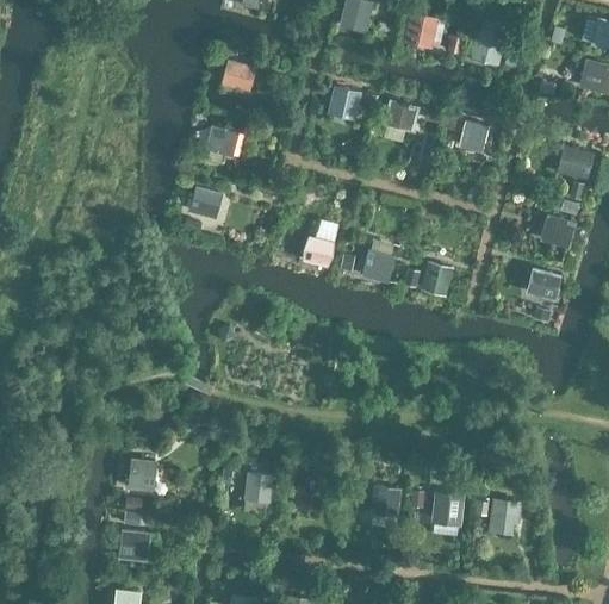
[(349,0),(341,0),(335,29),(368,37),(376,6),(349,0)]
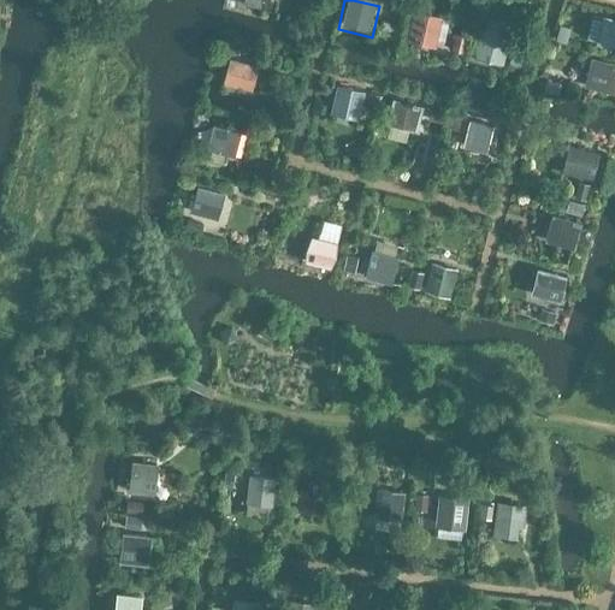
[(413,12),(406,45),(437,51),(443,18),(413,12)]
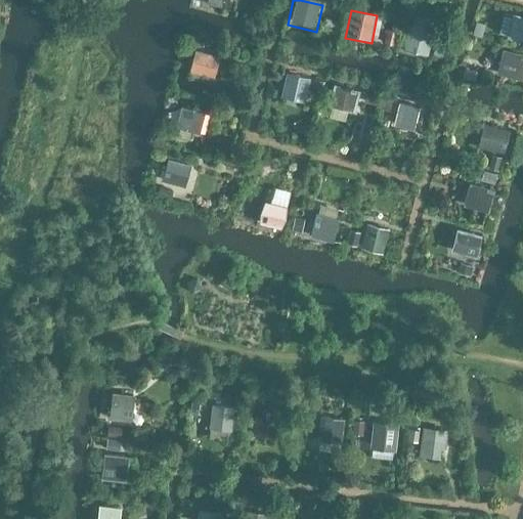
[(398,42),(404,20),(381,13),(375,35),(398,42)]
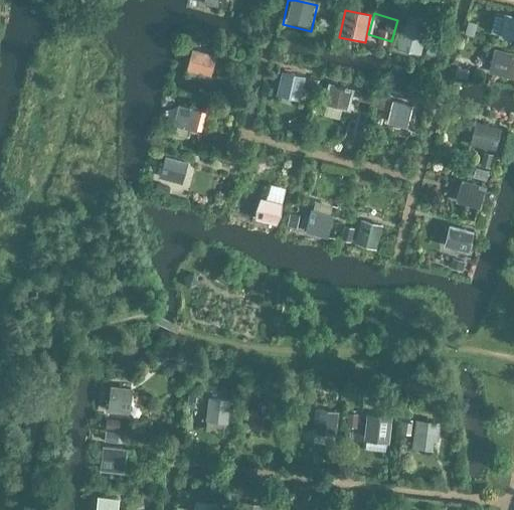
[(513,43),(513,17),(505,16),(499,40),(513,43)]
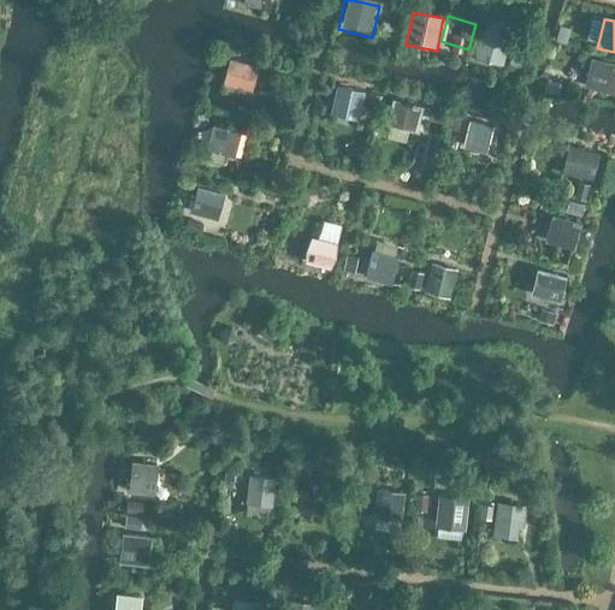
[(473,61),(506,67),(513,33),(480,27),(473,61)]
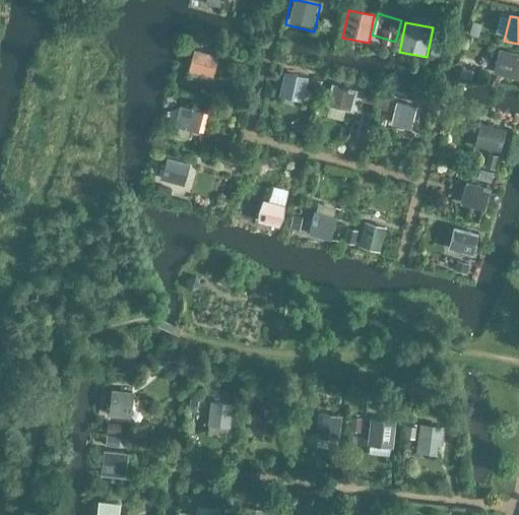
[(188,72),(213,79),(219,58),(194,51),(188,72)]
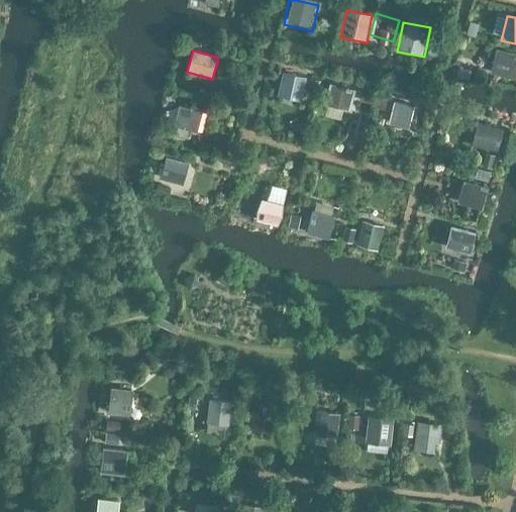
[(515,80),(515,57),(495,52),(490,74),(515,80)]
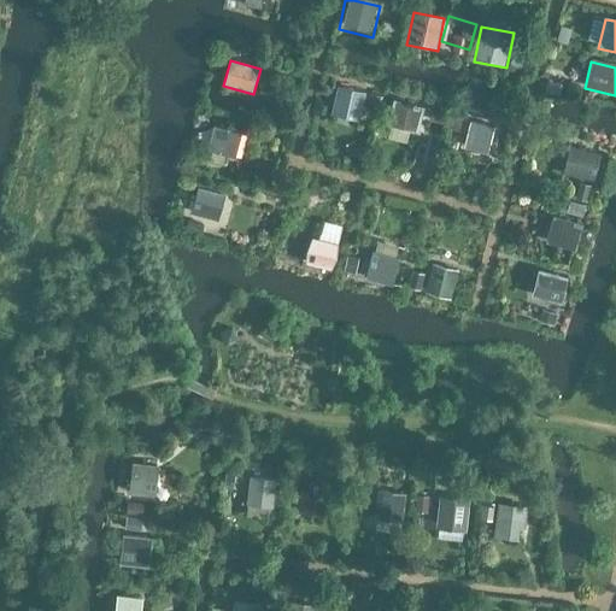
[(338,87),(330,117),(361,123),(367,94),(338,87)]
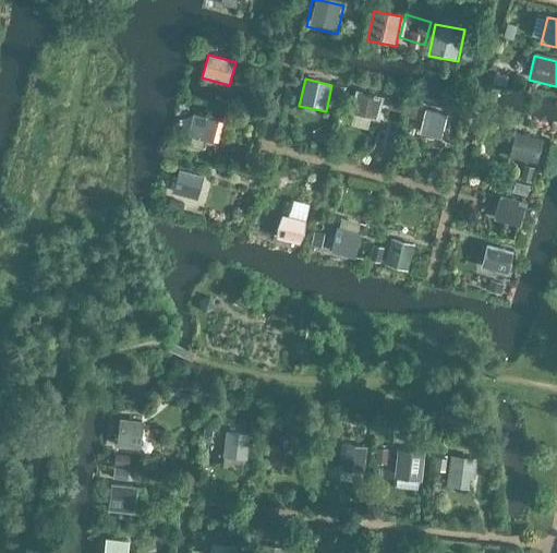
[(356,115),(363,92),(339,84),(331,107),(356,115)]
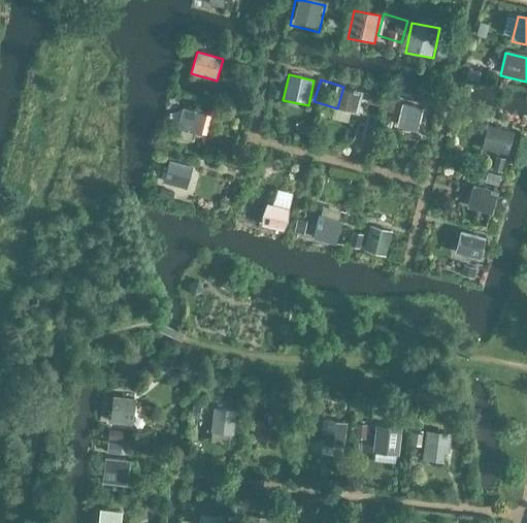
[(388,100),(386,115),(398,116),(400,102),(388,100)]
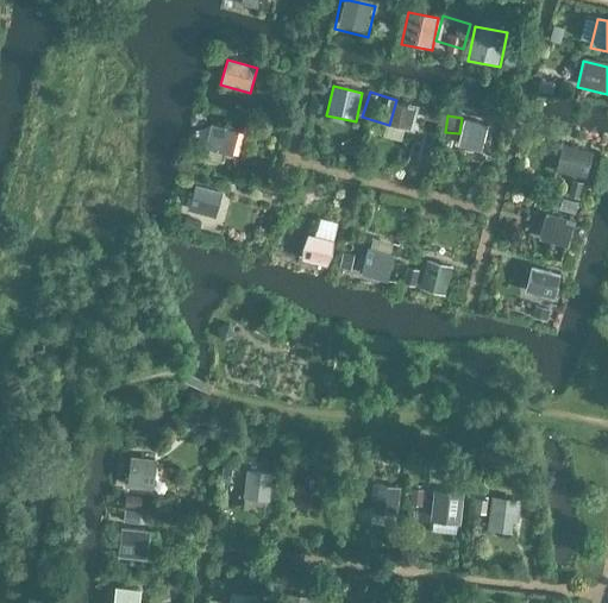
[(462,120),(458,144),(467,145),(464,162),(486,164),(490,124),(462,120)]
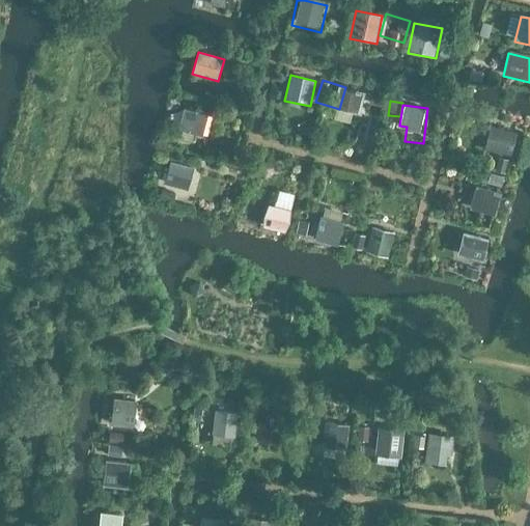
[(205,115),(179,108),(173,130),(199,136),(205,115)]
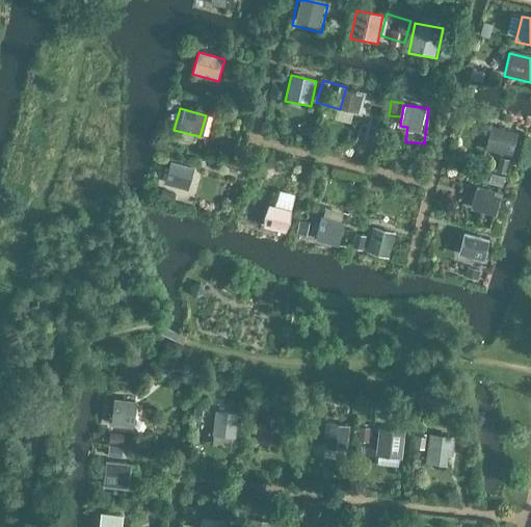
[(513,160),(518,132),(489,128),(485,155),(513,160)]
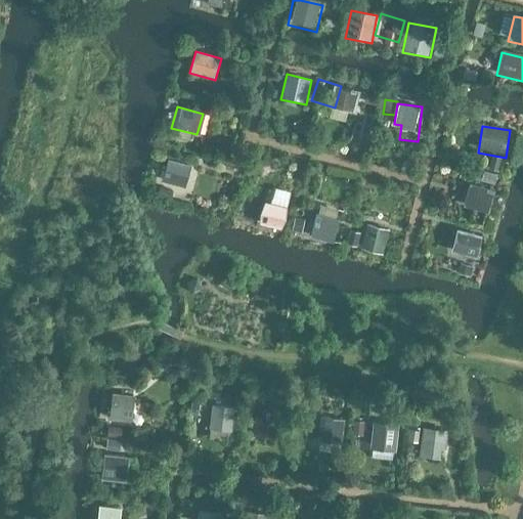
[(188,169),(165,163),(159,185),(182,191),(188,169)]
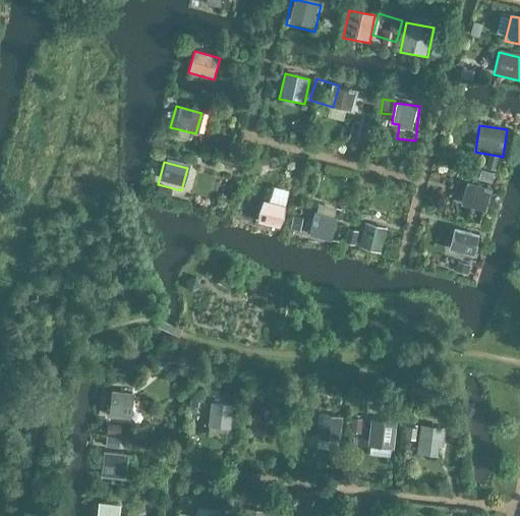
[(481,173),(478,182),(468,179),(460,206),(484,214),(497,178),(481,173)]
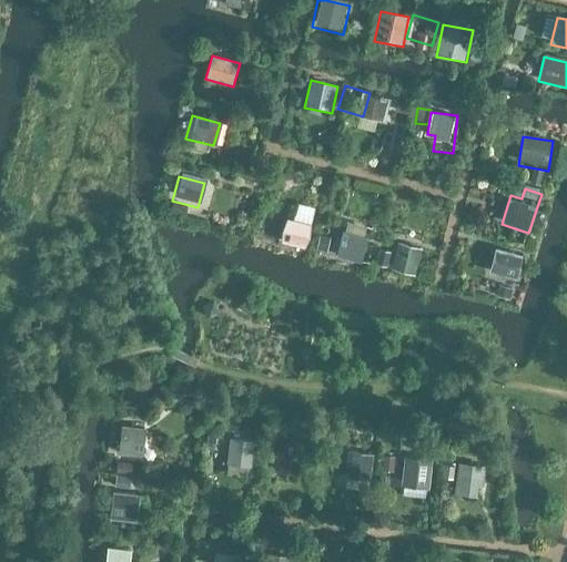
[(305,215),(276,208),(271,231),(299,238),(305,215)]
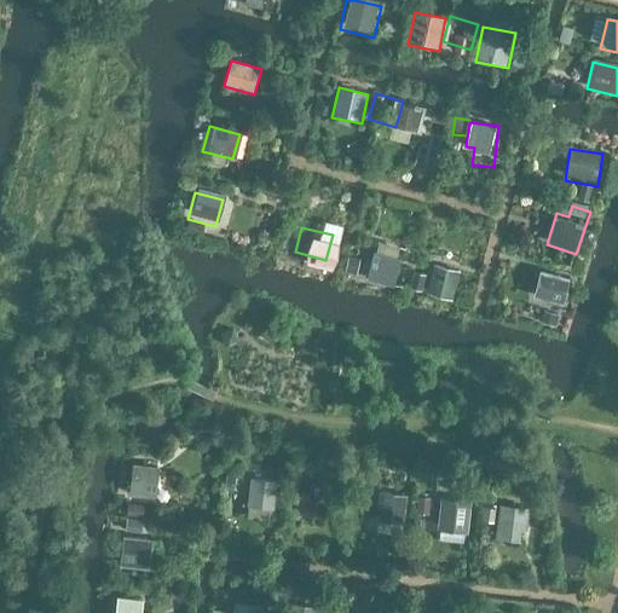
[(393,288),(402,261),(374,253),(365,279),(393,288)]
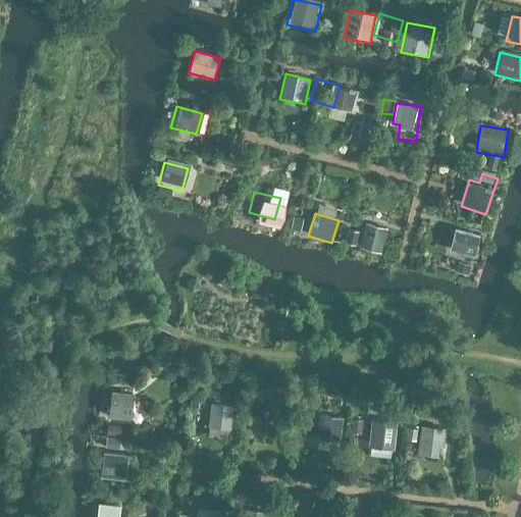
[(385,221),(360,214),(354,236),(379,243),(385,221)]
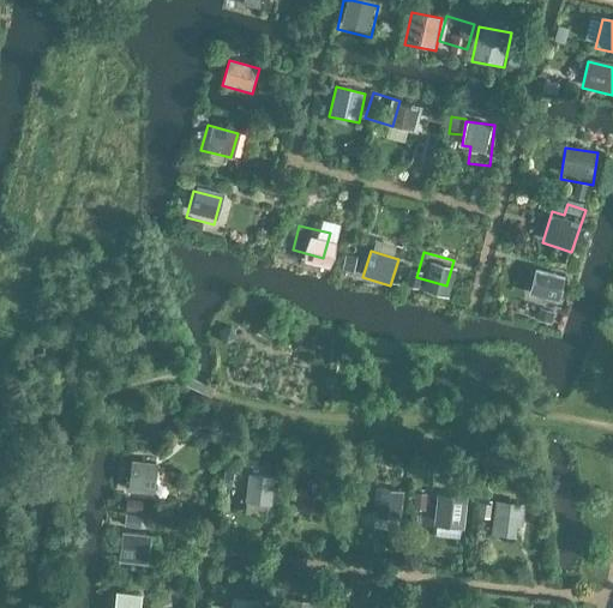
[(544,265),(514,258),(506,282),(536,290),(544,265)]
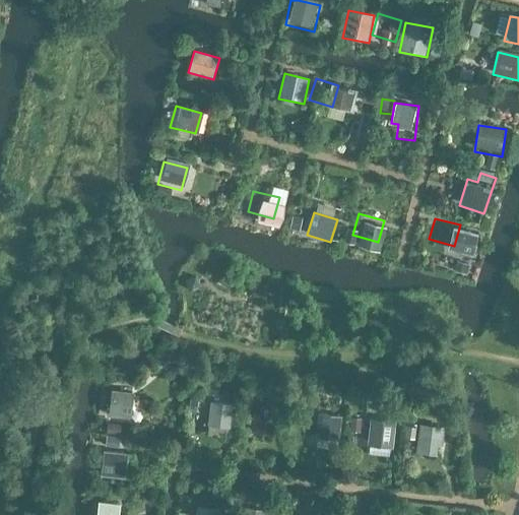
[(128,377),(106,375),(103,395),(125,398),(128,377)]
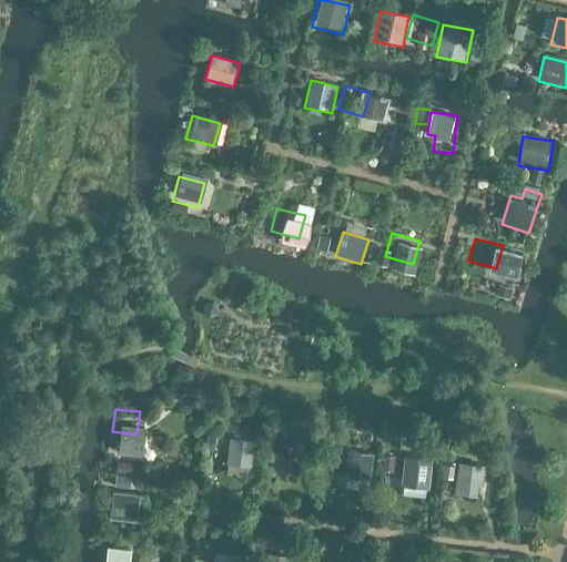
[(263,436),(263,465),(291,465),(291,436),(263,436)]
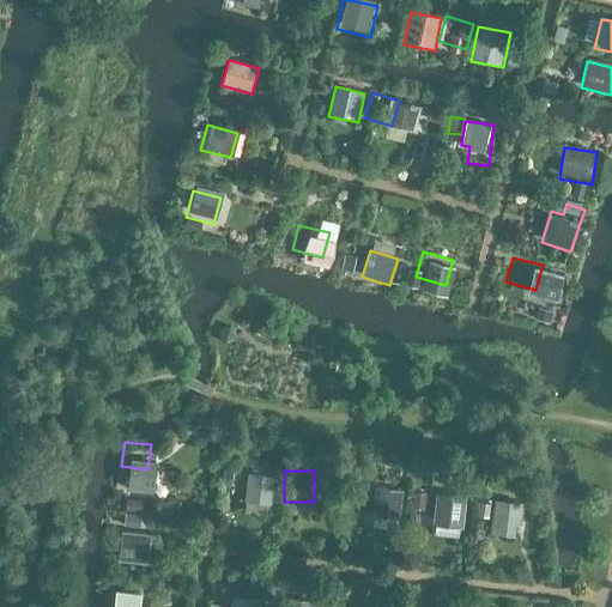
[(247,475),(246,504),(273,505),(274,477),(247,475)]
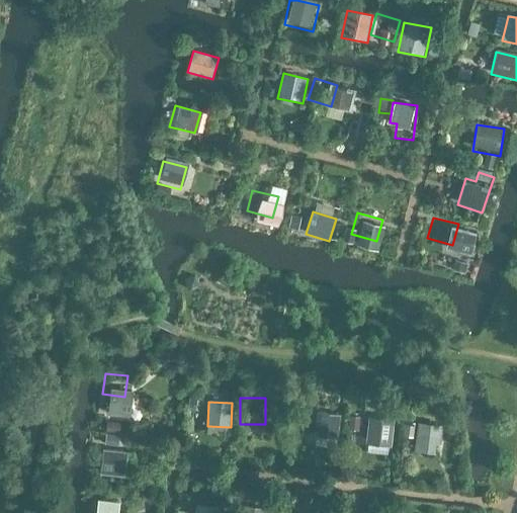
[(314,435),(339,440),(343,416),(318,412),(314,435)]
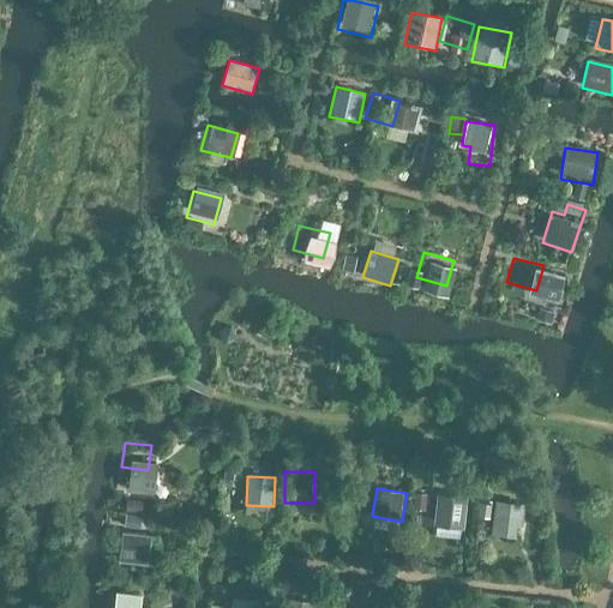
[(421,489),(421,521),(452,521),(452,489),(421,489)]
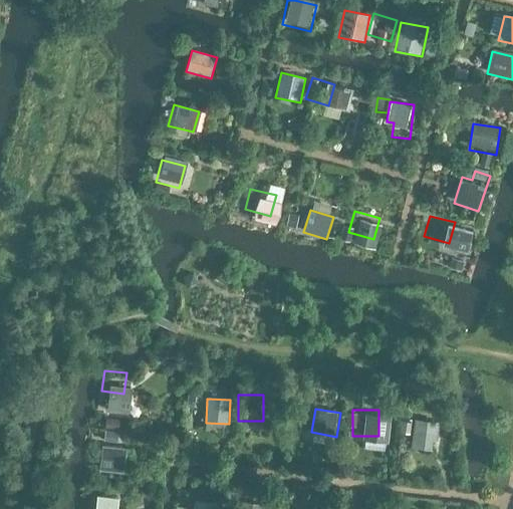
[(414,421),(413,450),(438,451),(440,422),(414,421)]
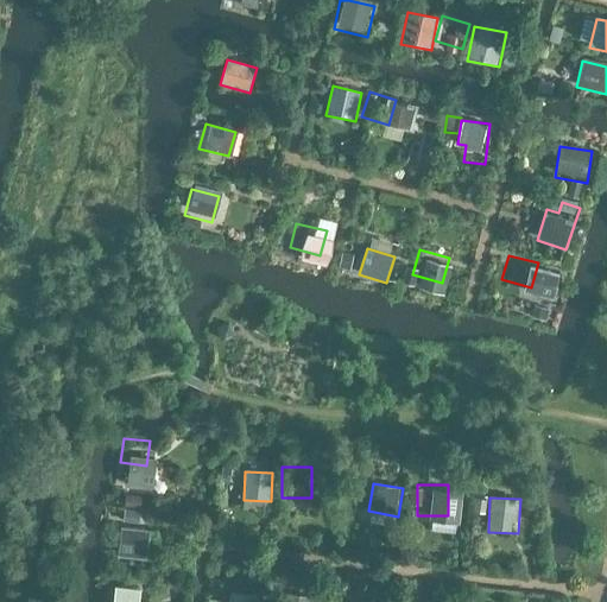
[(118,557),(146,562),(151,533),(122,528),(118,557)]
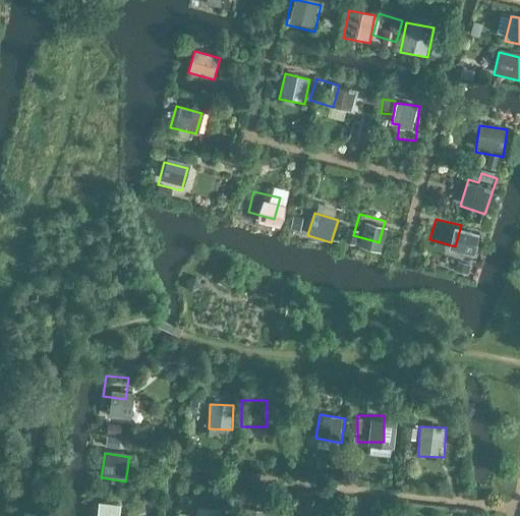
[(178,507),(177,515),(204,515),(204,507),(178,507)]
